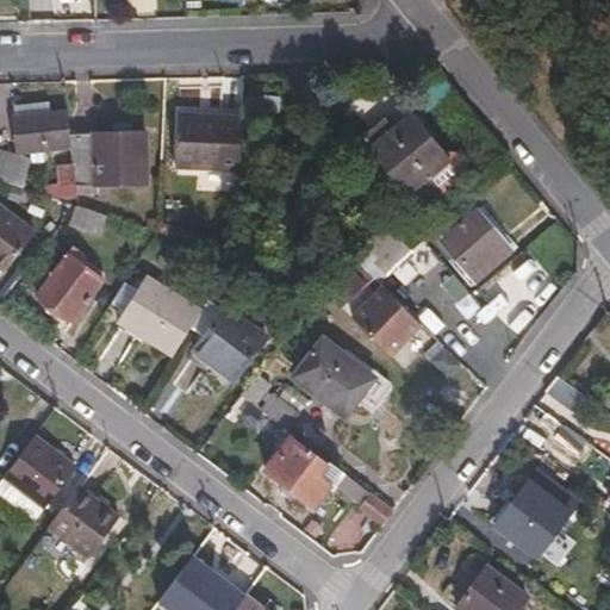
[(48,100),(11,101),(12,117),(49,114),(48,100)]
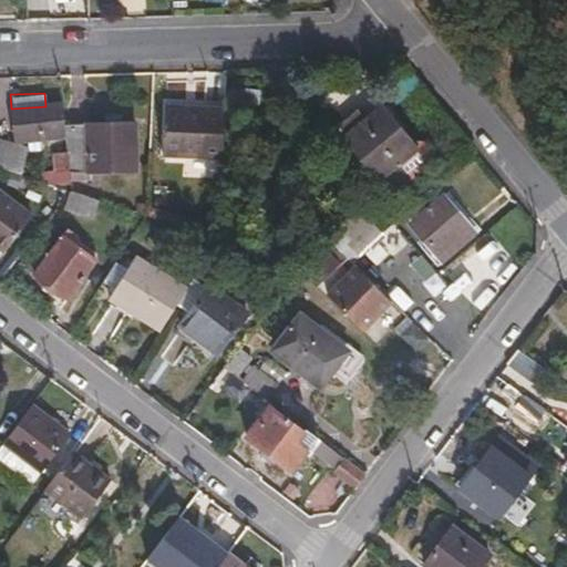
[(220,155),(225,104),(165,99),(161,150),(220,155)]
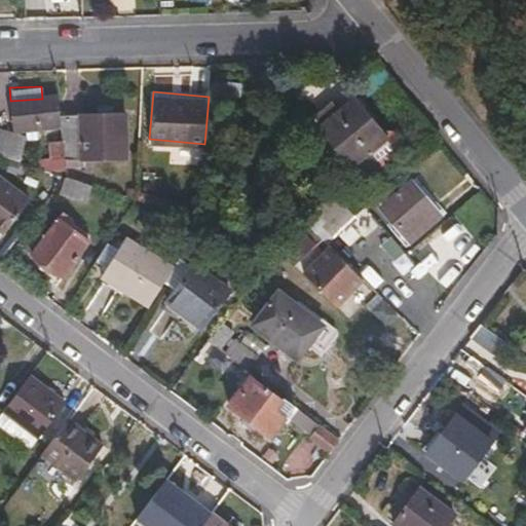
[(41,129),(41,127),(60,127),(58,116),(55,99),(42,99),(10,101),(12,130),(41,129)]
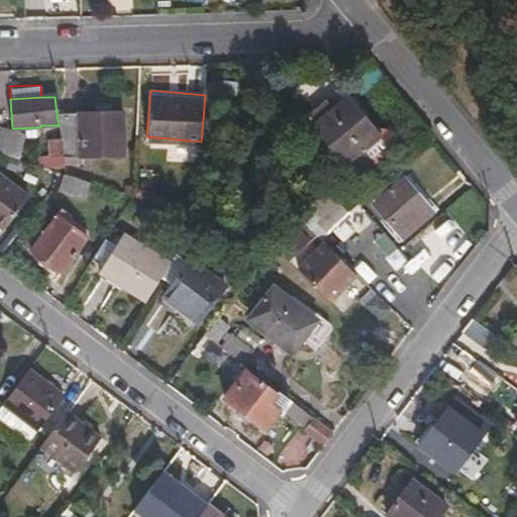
[(379,134),(376,130),(347,98),(315,126),(345,163),(347,161),(379,134)]
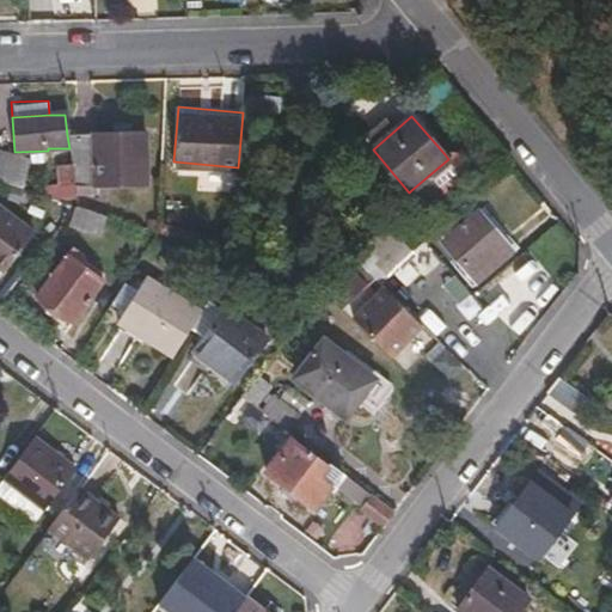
[(144,134),(67,135),(69,148),(71,167),(73,187),(146,184),(144,134)]
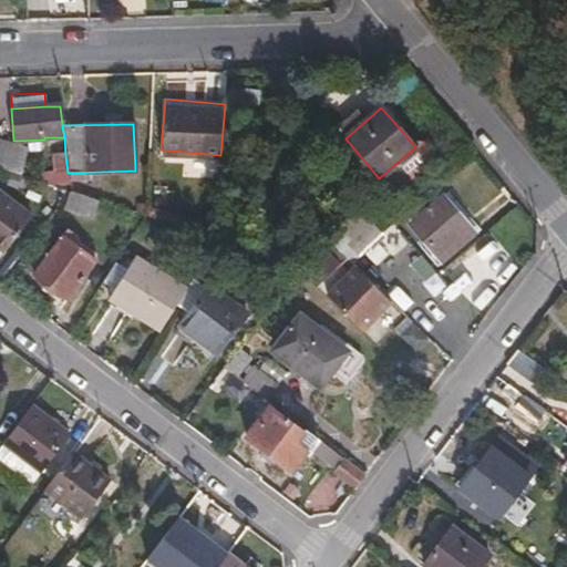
[(430,152),(422,141),(414,140),(412,143),(415,147),(381,176),(397,194),(411,181),(412,176),(428,161),(430,152)]
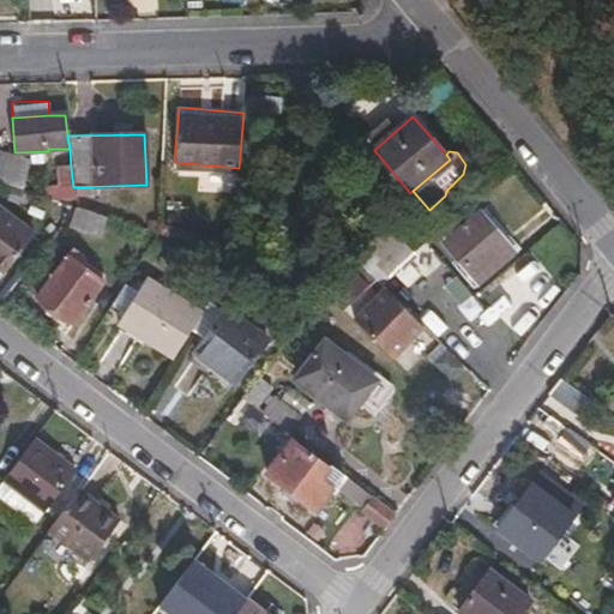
[(0,182),(17,188),(24,162),(0,155),(0,182)]
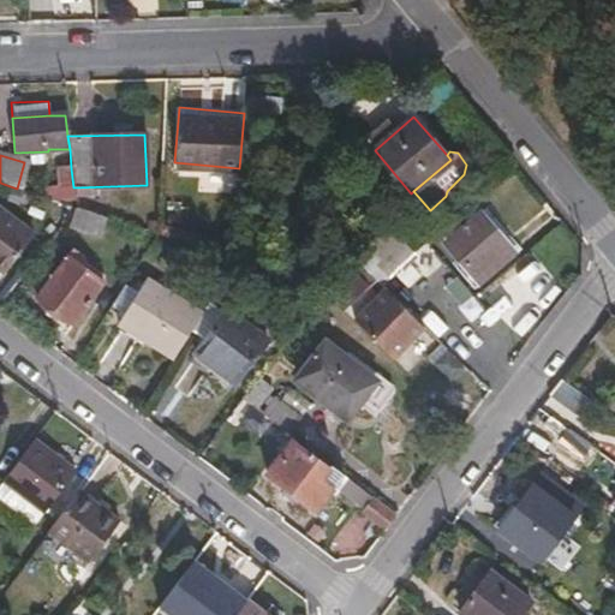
[(60,169),(63,187),(73,187),(71,168),(60,169)]
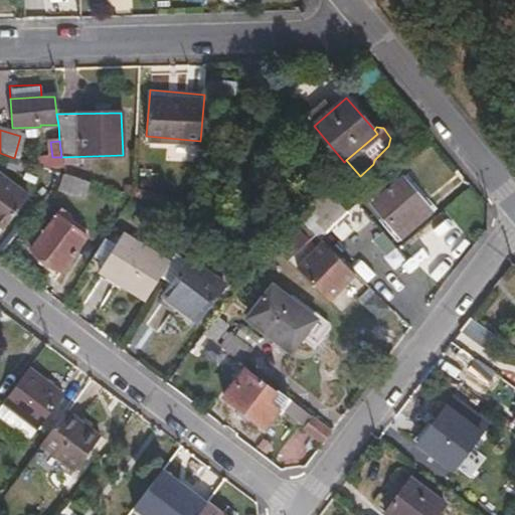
[(166,148),(166,159),(199,160),(200,149),(166,148)]
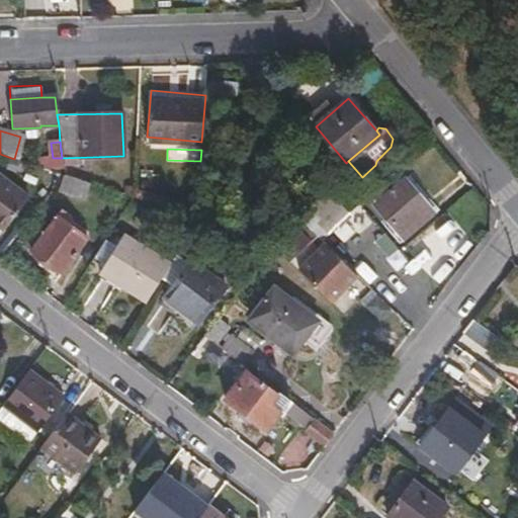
[(86,199),(90,183),(64,175),(59,190),(86,199)]
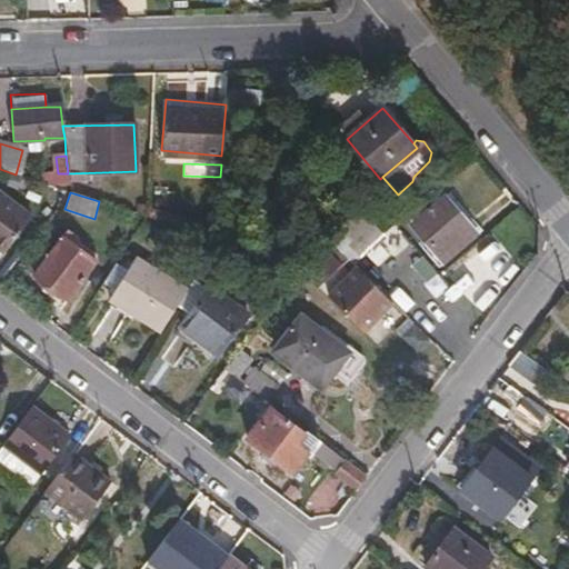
[(0,249),(5,252),(29,218),(0,196),(0,249)]
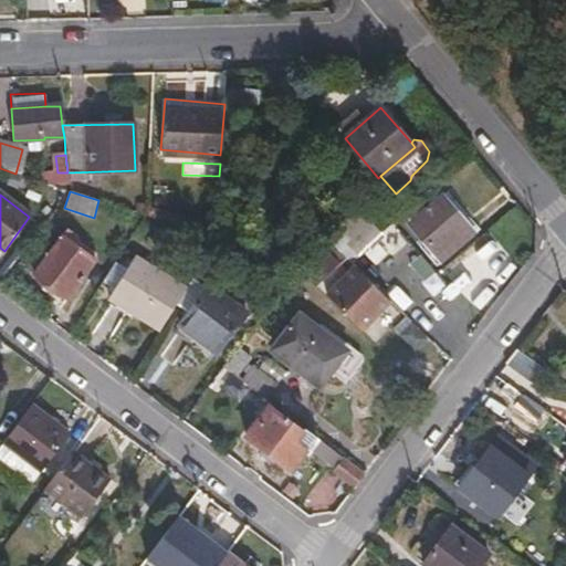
[(435,255),(464,228),(438,198),(407,224),(435,255)]
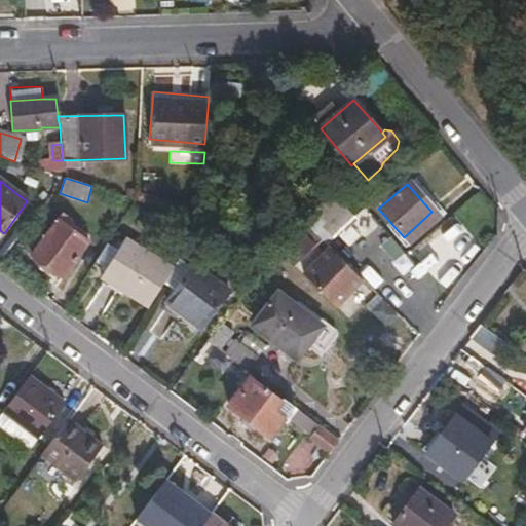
[(331,239),(352,217),(336,200),(313,221),(331,239)]
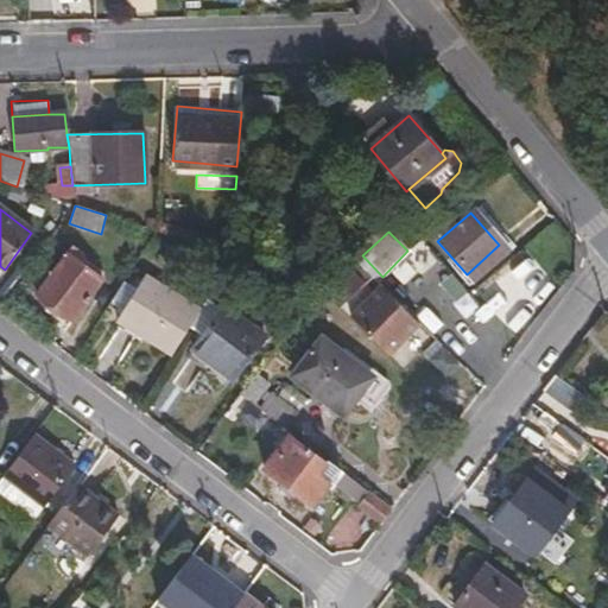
[(73,321),(102,280),(67,253),(37,293),(73,321)]
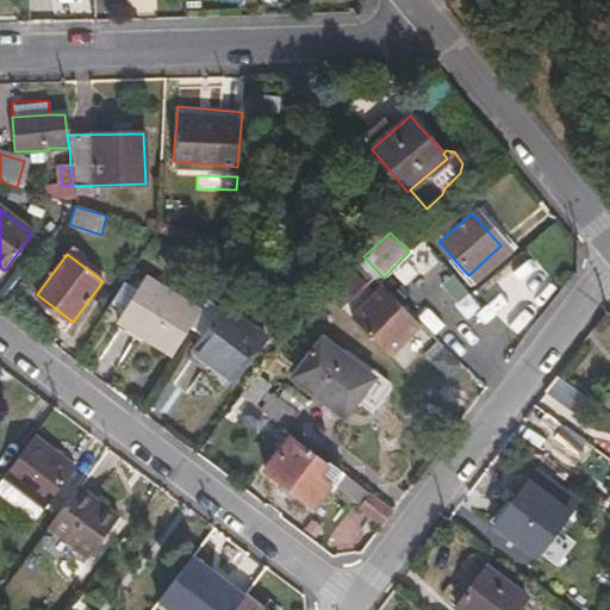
[(190,328),(197,316),(144,281),(137,291),(125,310),(118,323),(120,324),(139,337),(172,358),(190,328)]
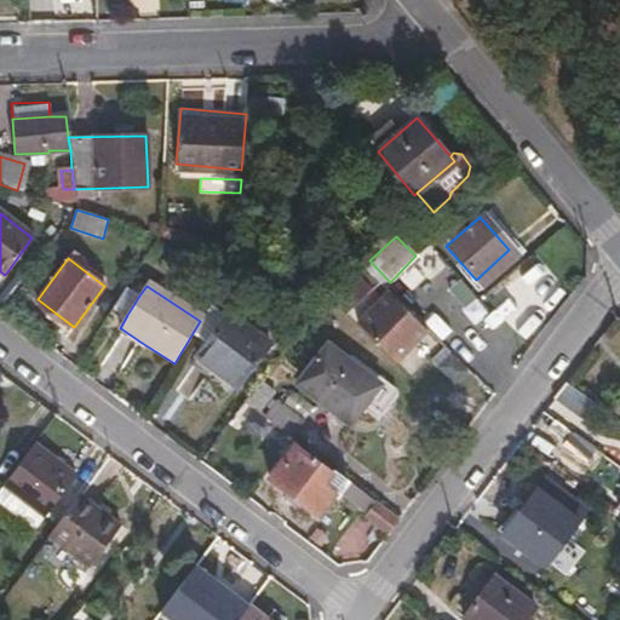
[(127,315),(139,296),(127,288),(115,308),(127,315)]
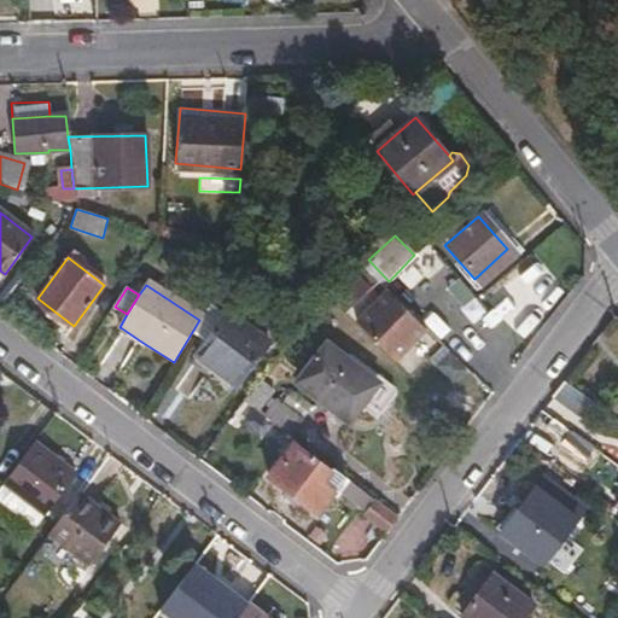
[(423,324),(433,312),(409,290),(398,302),(423,324)]
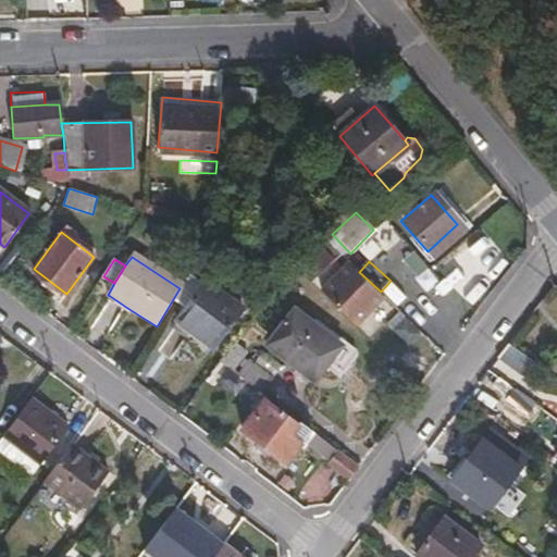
[(356,327),(385,298),(350,263),(320,293),(356,327)]
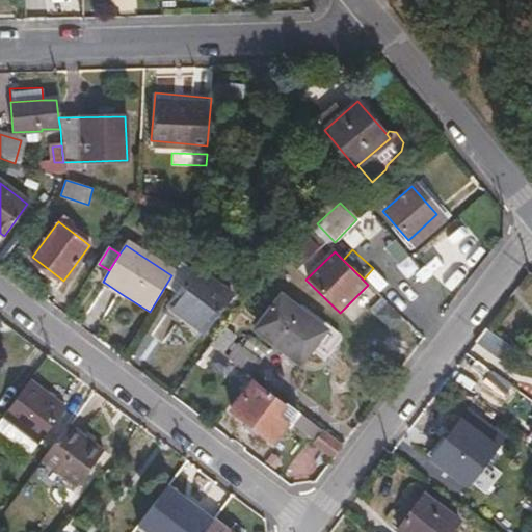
[(193,269),(180,262),(171,275),(165,286),(177,292),(193,269)]
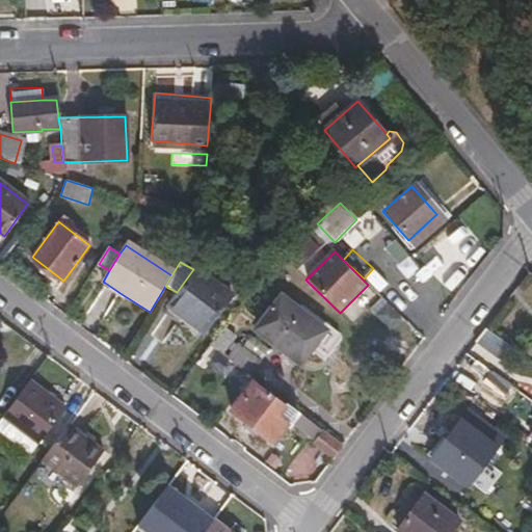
[(203,331),(230,293),(194,267),(193,269),(177,292),(167,304),(203,331)]
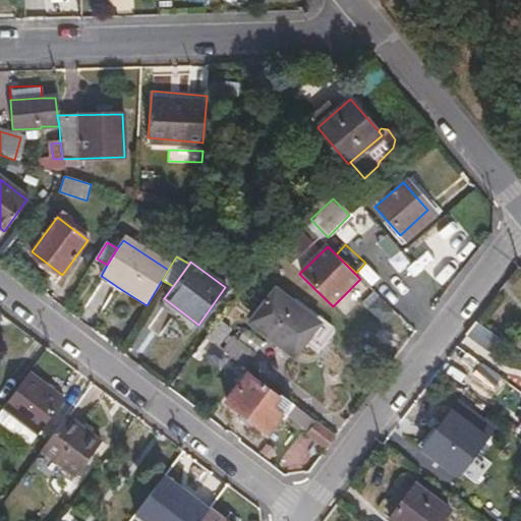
[(100,282),(116,293),(119,288),(103,277),(100,282)]
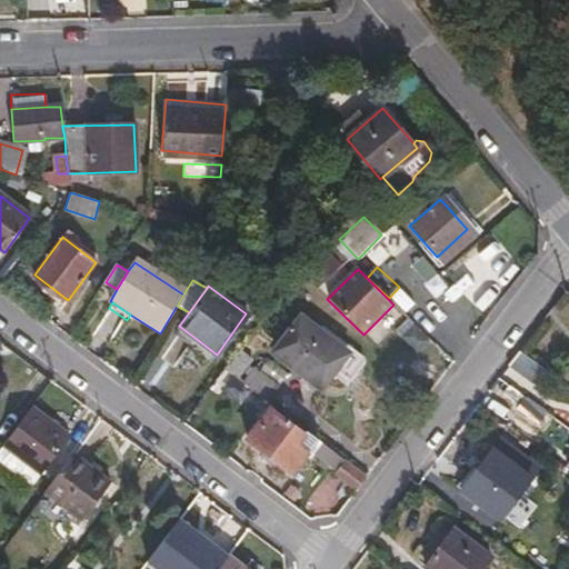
[(318,330),(300,317),(298,320),(342,353),(349,359),(351,356),(318,330)]
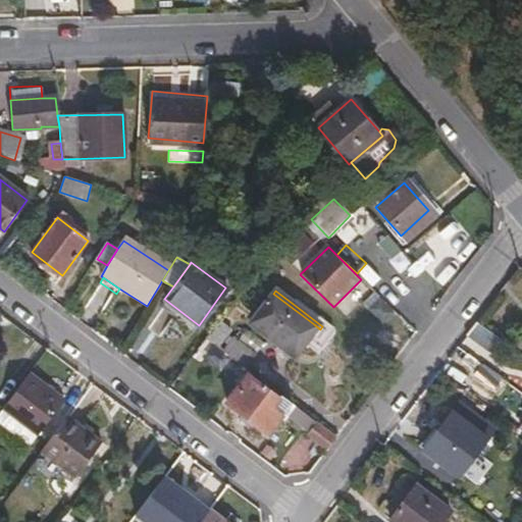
[(292,353),(300,343),(314,324),(273,294),(252,321),(292,353)]
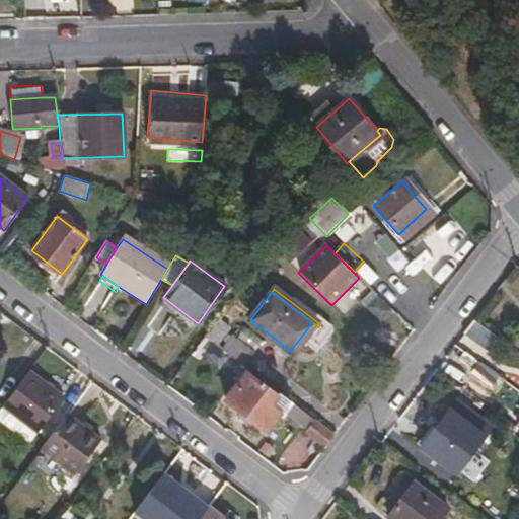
[(320,324),(323,319),(294,296),(290,301),(320,324)]
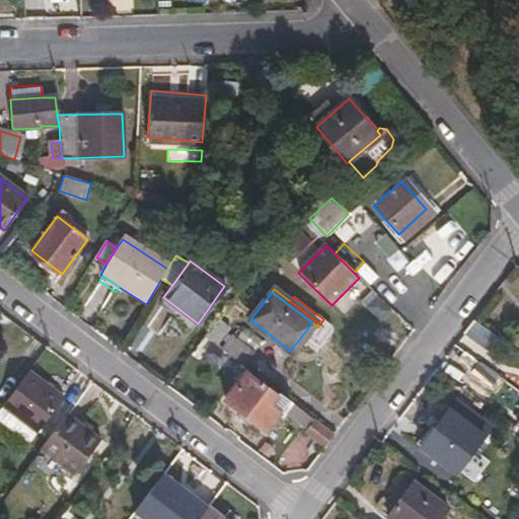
[(215,345),(229,326),(219,318),(204,337),(215,345)]
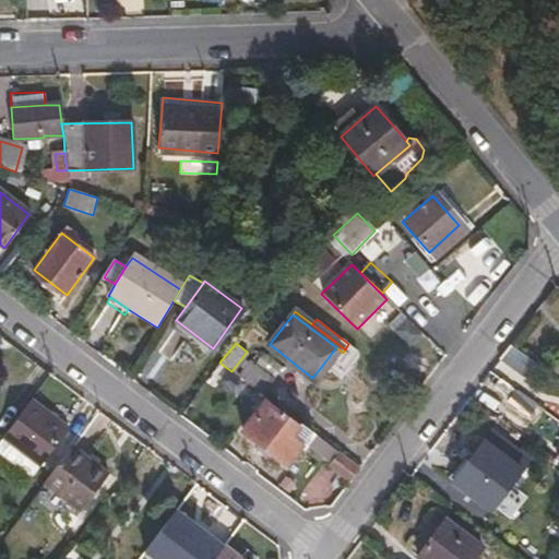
[(328,372),(343,353),(336,347),(321,367),(328,372)]
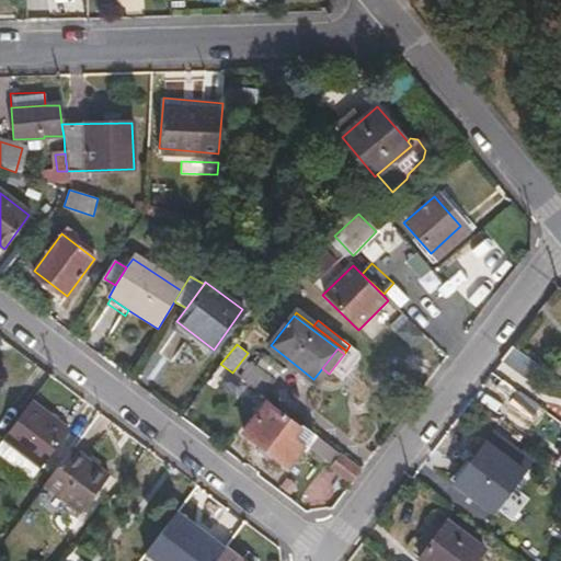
[(262,396),(272,380),(251,364),(240,378),(262,396)]
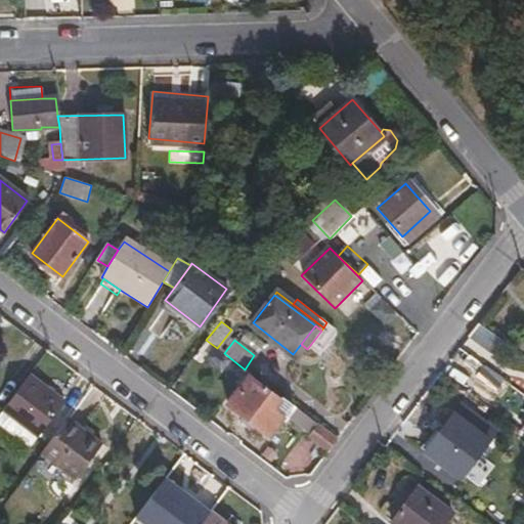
[(462,361),(468,367),(471,381),(482,366),(466,355),(462,361)]
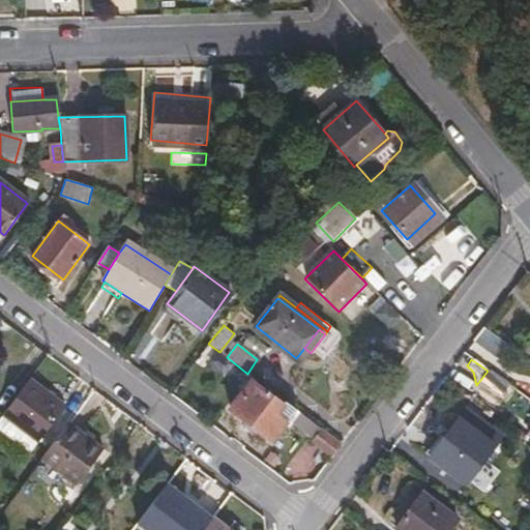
[(496,400),(505,384),(488,371),(476,385),(496,400)]
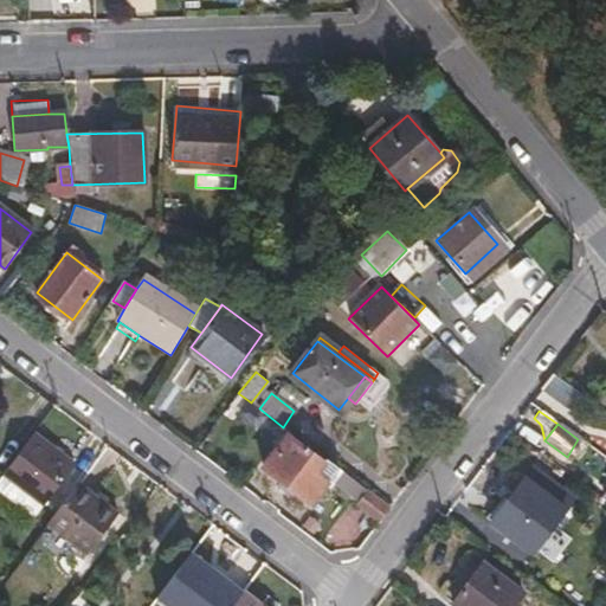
[(43,504),(73,464),(34,432),(4,474),(43,504)]
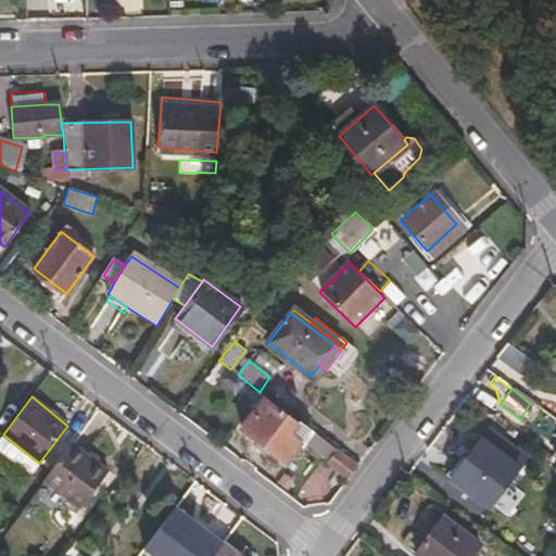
[(290,415),(288,418),(264,400),(241,430),(283,463),(306,433),(311,437),(305,443),(327,459),(326,463),(348,480),(357,467),(314,433),(290,415)]
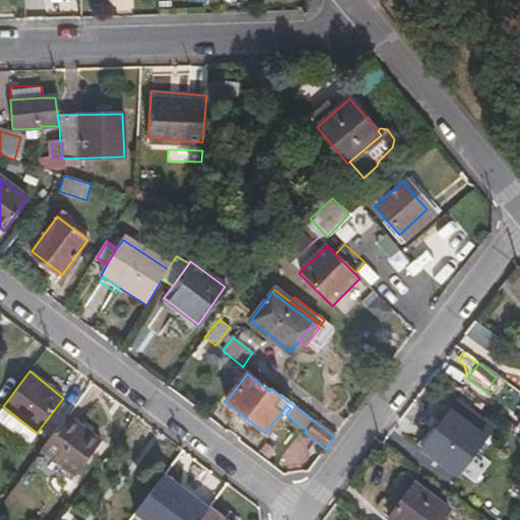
[(473,414),(457,401),(449,411),(466,424),(473,414)]
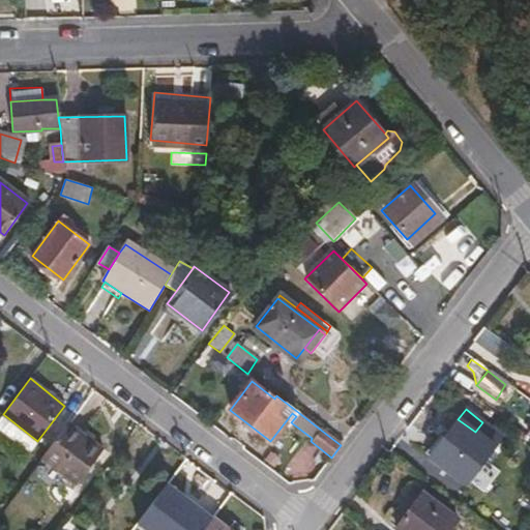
[(482,422),(475,432),(458,419),(429,458),(464,483),(500,436),(482,422)]
